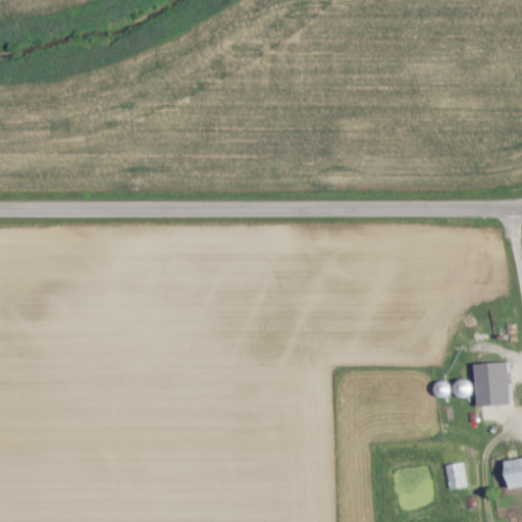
[(502,395),(502,366),(490,366),(490,353),(478,353),(478,395),(502,395)]
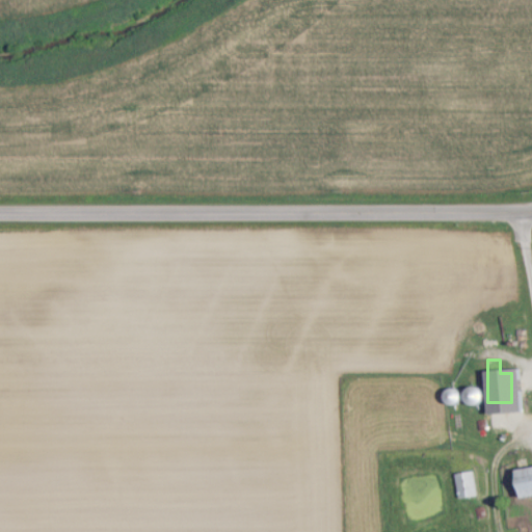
[(480,401),(478,386),(464,388),(467,403),(480,401)]
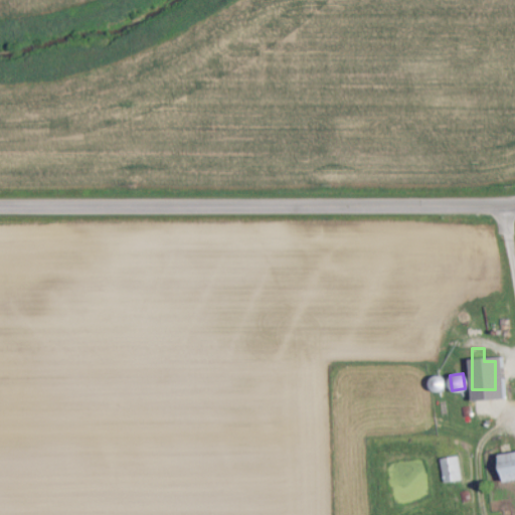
[(430,380),(436,390),(445,385),(439,374),(430,380)]
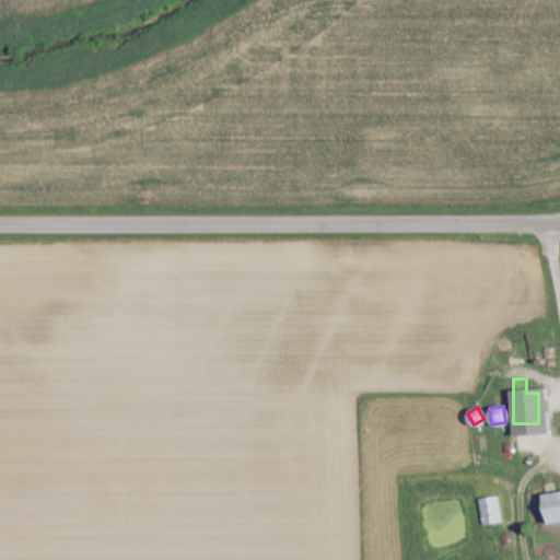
[(559,489),(543,492),(547,523),(559,520),(559,489)]
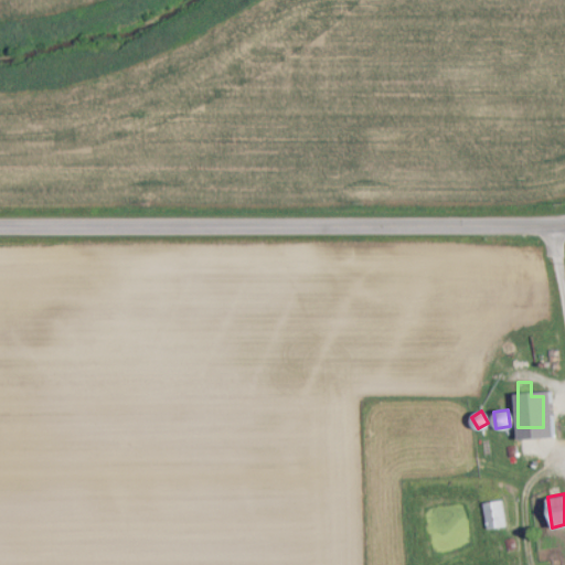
[(482,501),(484,528),(504,526),(502,499),(482,501)]
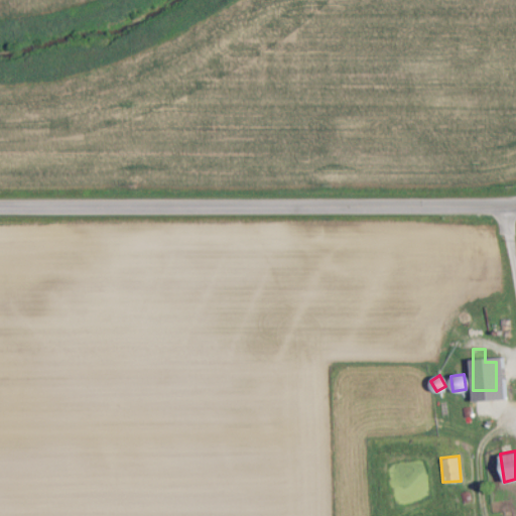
All buildings are outlined.
